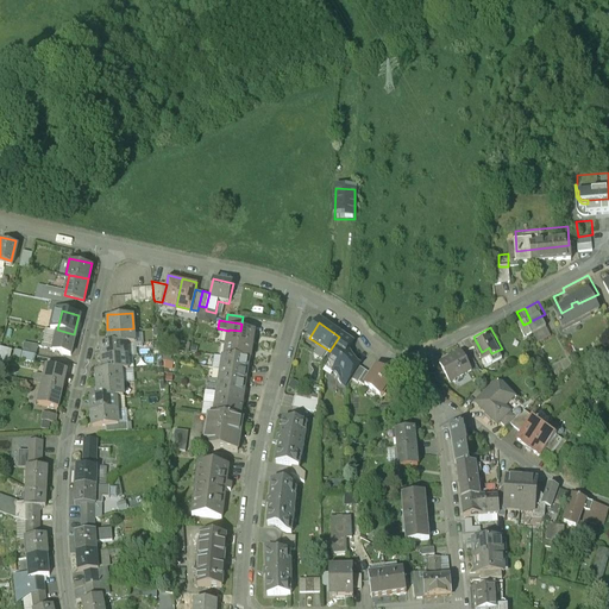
[(133,328),(107,330),(108,344),(126,341),(133,341),(133,328)]
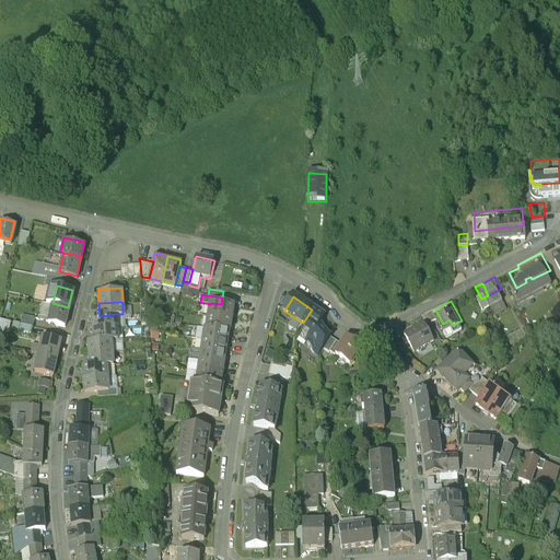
[(68,307),(53,303),(48,319),(65,324),(68,307)]
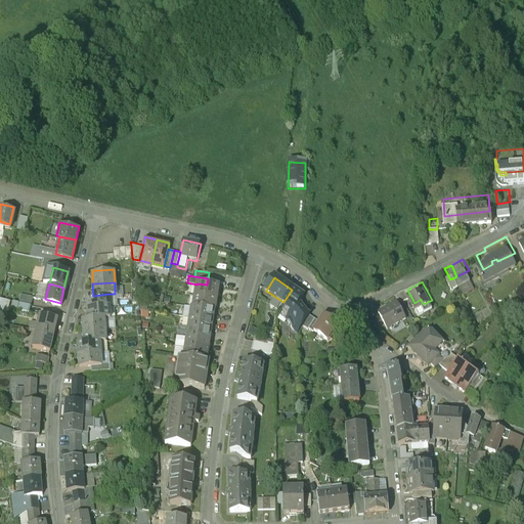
[(197,285),(195,295),(217,299),(219,287),(207,285),(198,284),(197,285)]
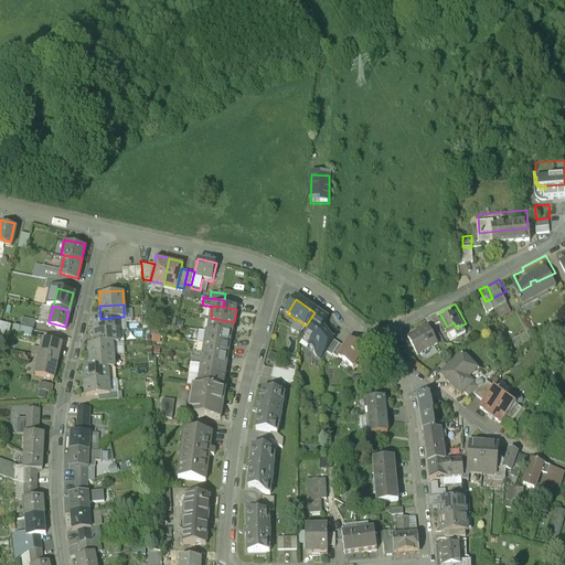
[(315,312),(306,326),(305,327),(309,329),(302,339),(310,344),(327,319),(316,311),(315,312)]
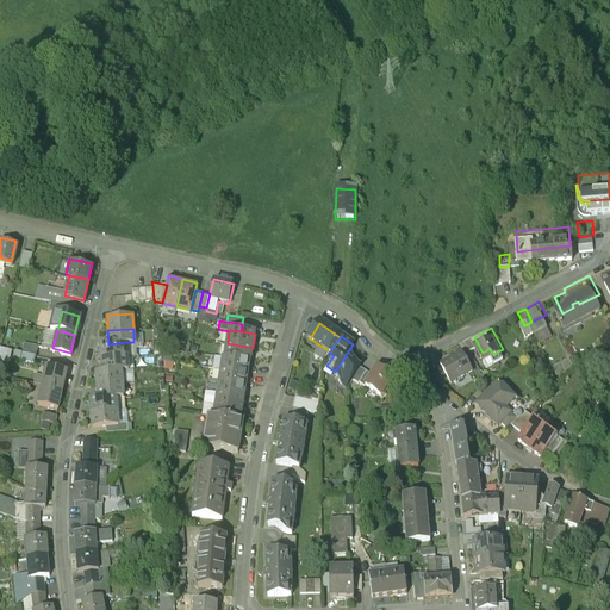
[(126,342),(109,344),(100,344),(101,358),(128,356),(126,342)]
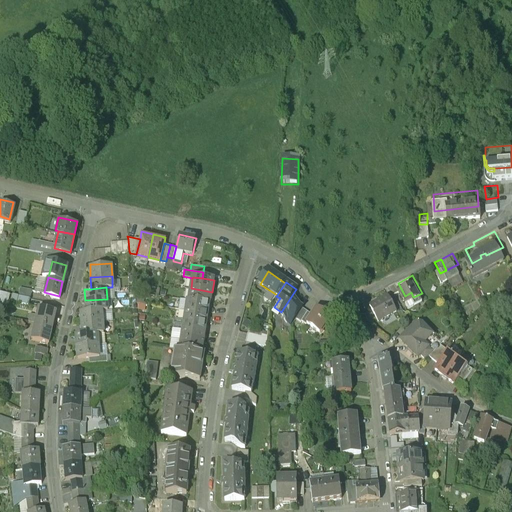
[(191,288),(189,300),(210,303),(212,292),(191,288)]
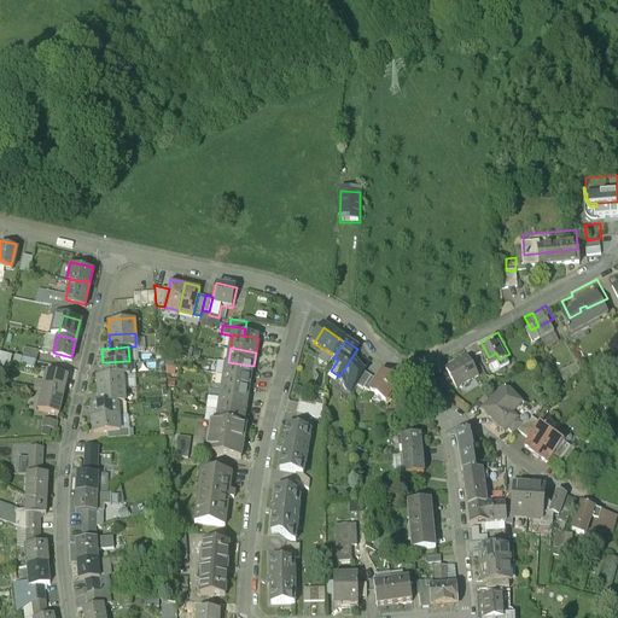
[(445,360),(456,379),(477,368),(467,348),(445,360)]
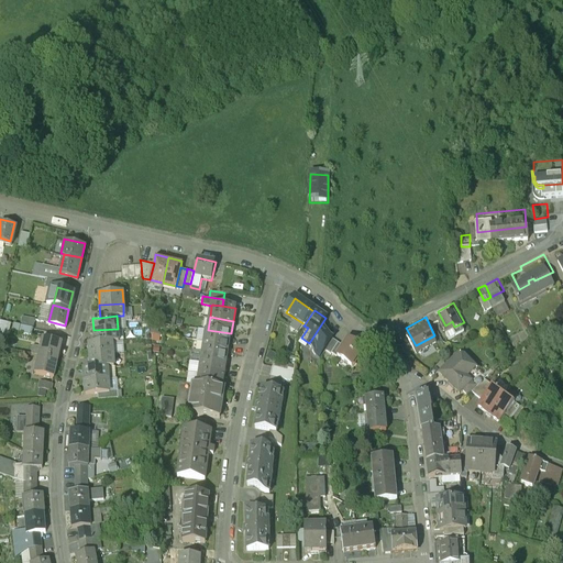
[(33,327),(20,323),(18,330),(31,333),(33,327)]
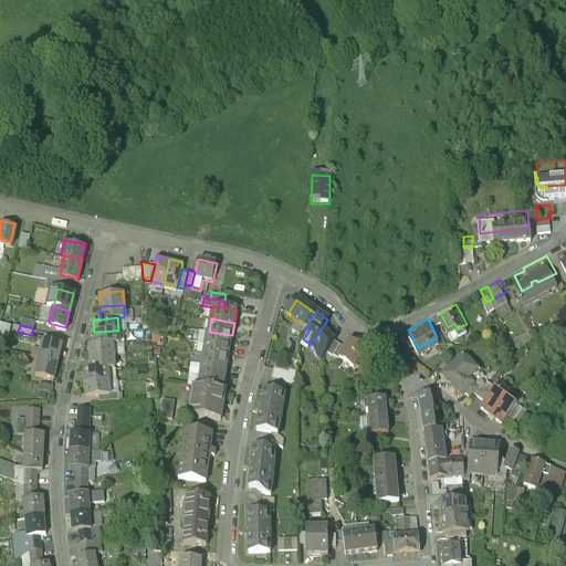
[(118,331),(94,332),(95,345),(113,344),(118,343),(118,331)]
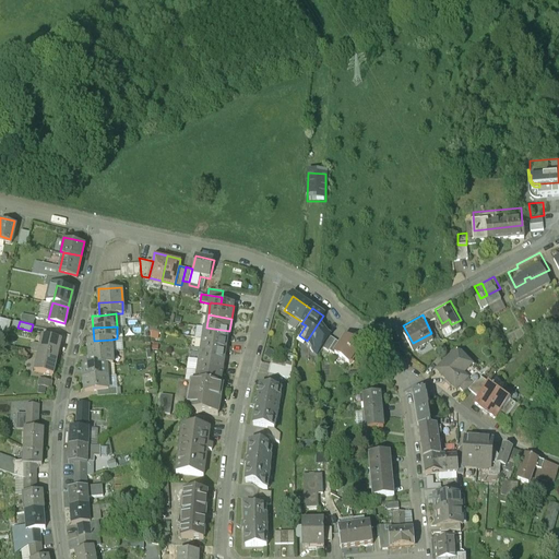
[(203,326),(202,337),(227,342),(229,331),(206,328),(203,326)]
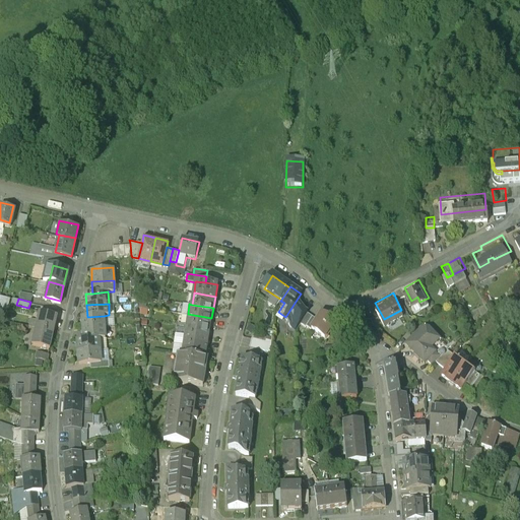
[(310,324),(311,322),(317,314),(307,308),(300,318),(304,321),(305,320),(310,324)]
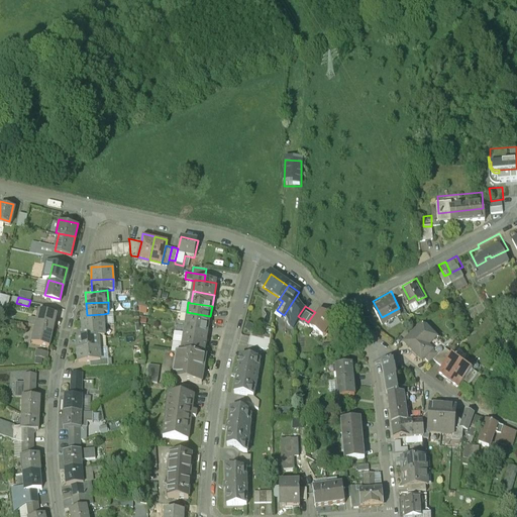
[(315,312),(309,320),(323,329),(332,315),(319,306),(315,312)]
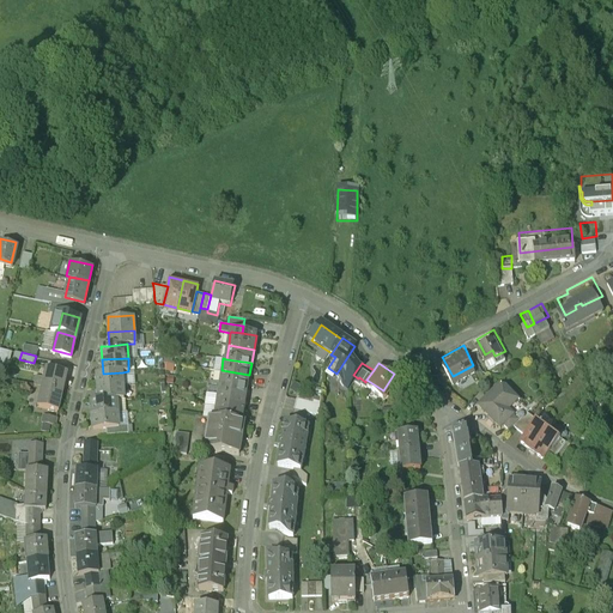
[(50,368),(47,387),(62,390),(67,371),(50,368)]
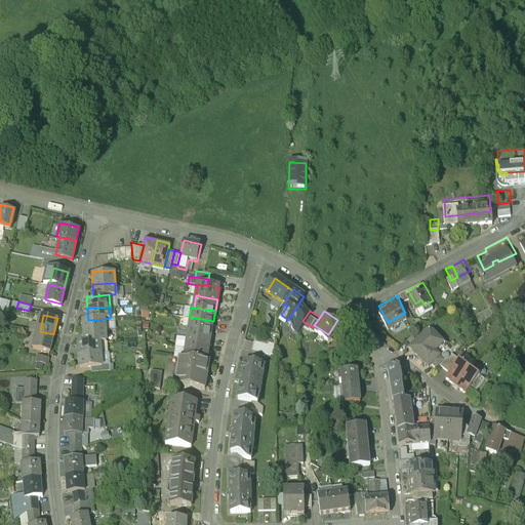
[(190,317),(188,327),(212,331),(213,321),(190,317)]
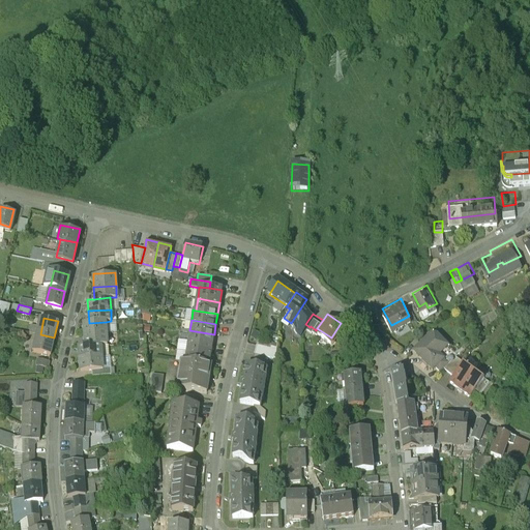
[(106,322),(89,323),(83,323),(84,335),(107,333),(106,322)]
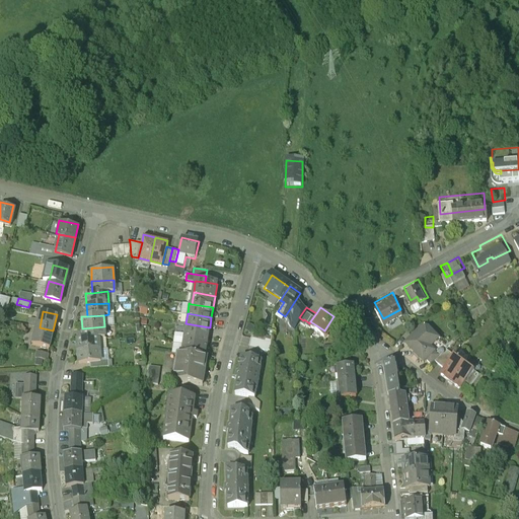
[(424,316),(422,319),(403,337),(423,356),(426,353),(435,344),(430,339),(439,330),(428,320),(424,316)]
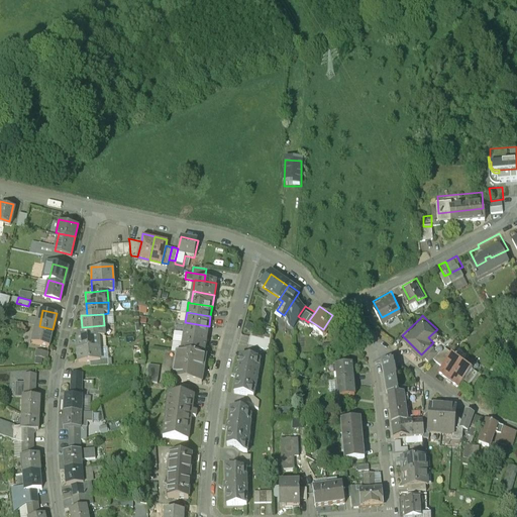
[(185,322),(184,332),(207,336),(209,326),(185,322)]
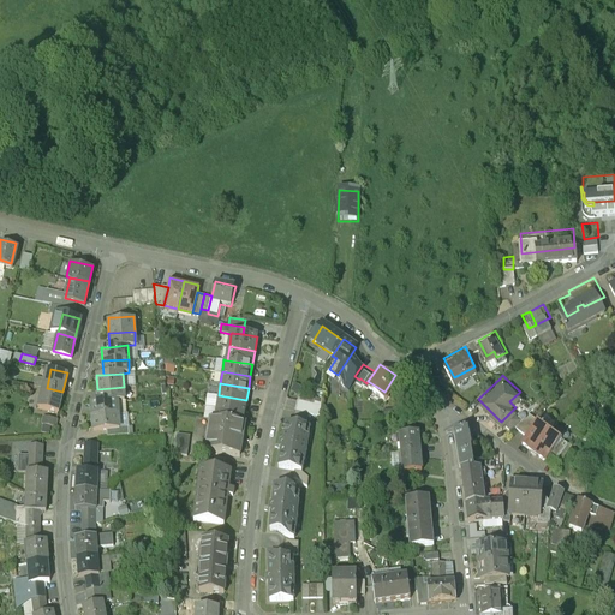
[(59,410),(63,392),(47,388),(42,387),(39,405),(59,410)]
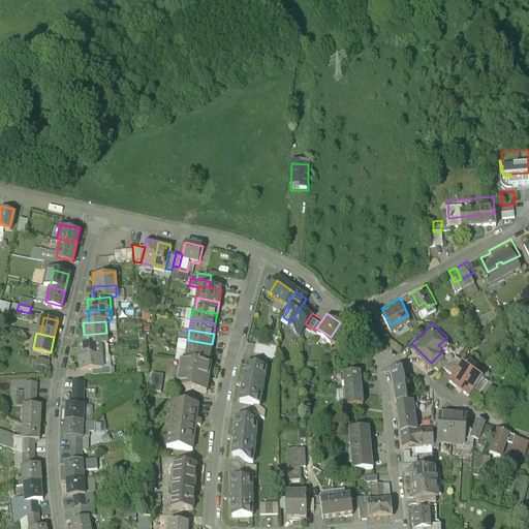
[(106,333),(84,335),(85,346),(100,345),(107,344),(106,333)]
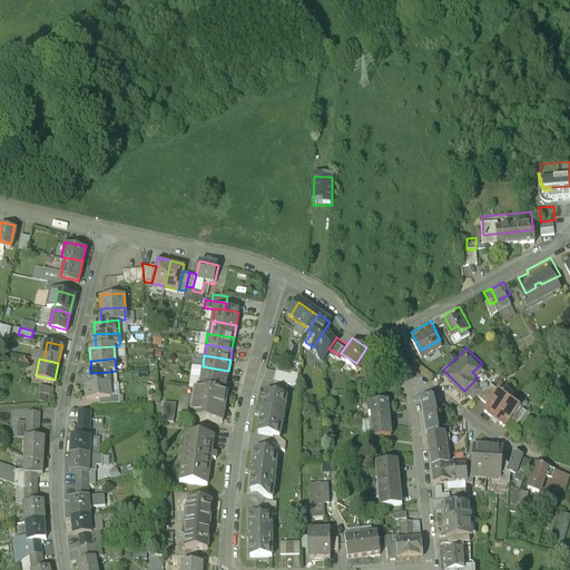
[(203,366),(200,377),(227,382),(228,371),(203,366)]
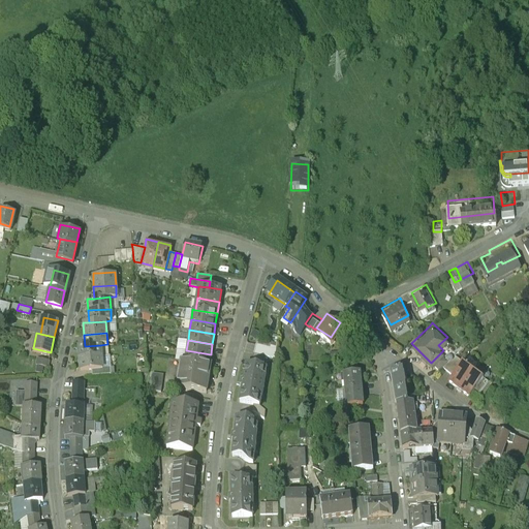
[(100,345),(85,346),(78,346),(79,358),(100,356),(100,345)]
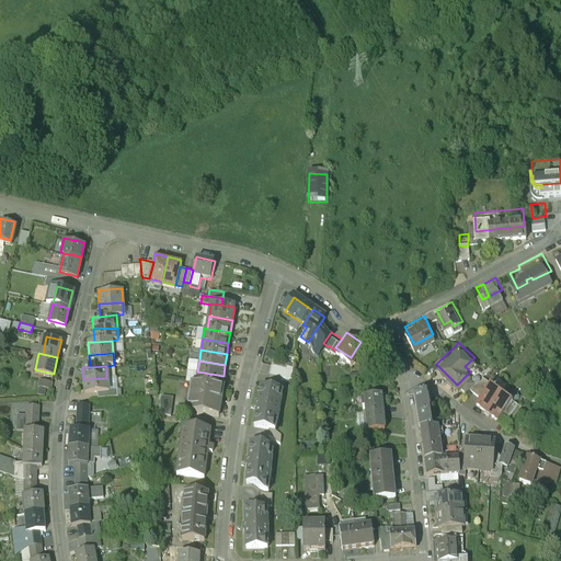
[(272,367),(270,376),(284,379),(287,371),(272,367)]
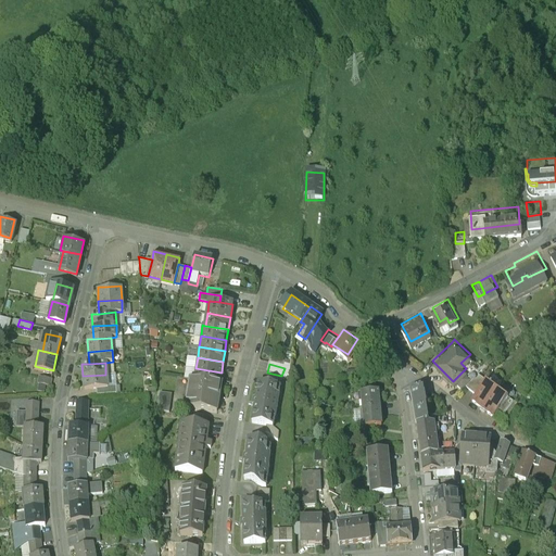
[(470,373),(465,378),(477,387),(488,373),(478,365),(470,373)]
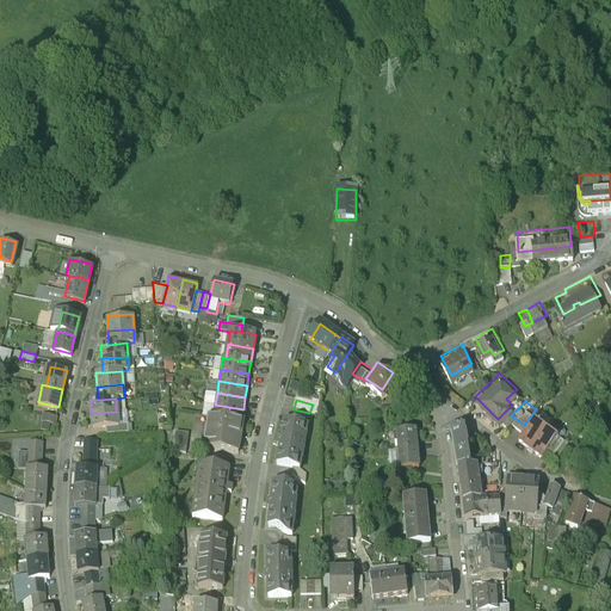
[(215,405),(213,417),(241,421),(244,409),(215,405)]
